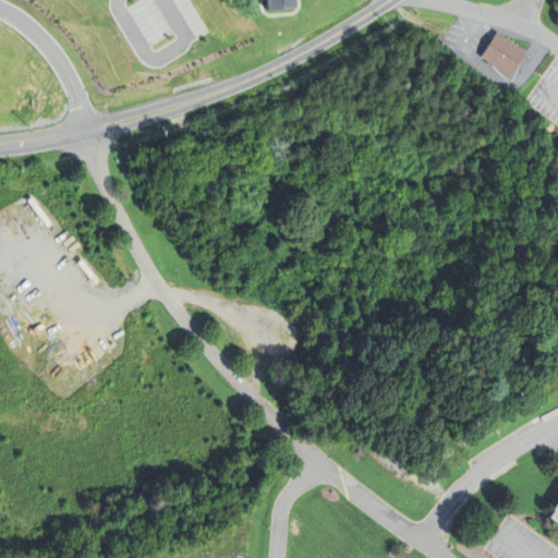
[(133,0),(147,15),(162,3),(159,0),(133,0)]
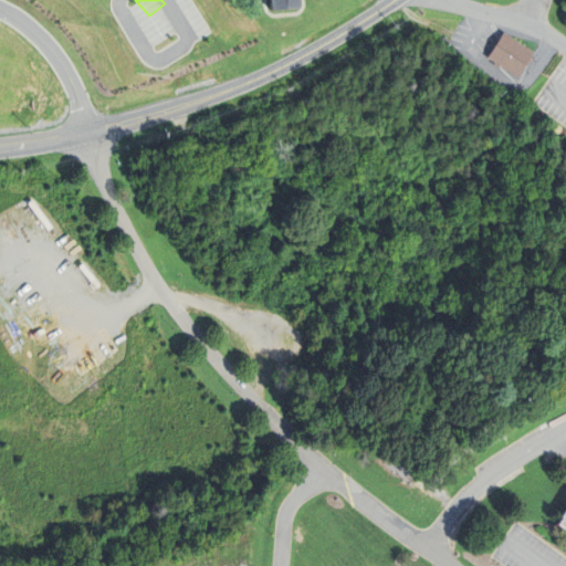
[(269,0),(296,0),(297,10),(270,12),(269,0)]
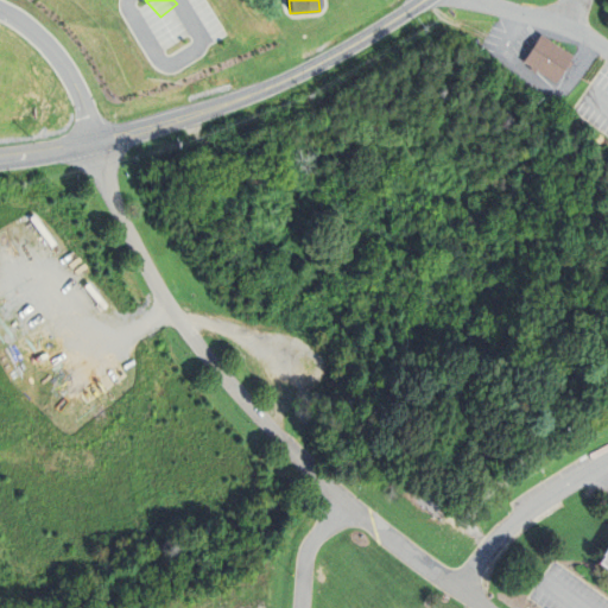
[(173,75),(190,48),(157,26),(139,52),(173,75)]
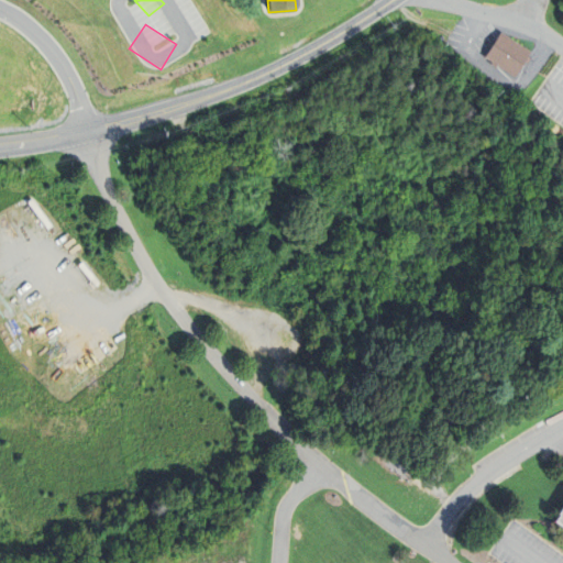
[(484,56),(499,31),(530,51),(515,75),(484,56)]
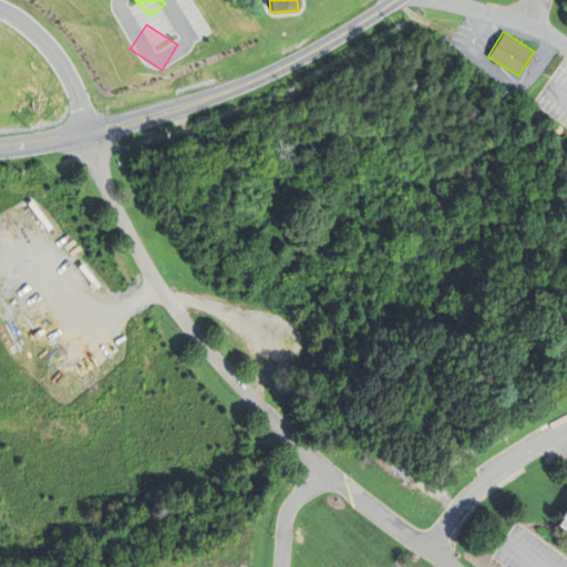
[(566,508),(556,525),(566,532),(566,508)]
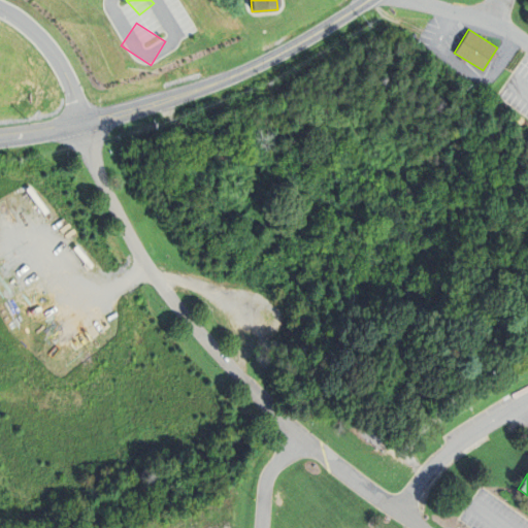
All buildings are outlined.
